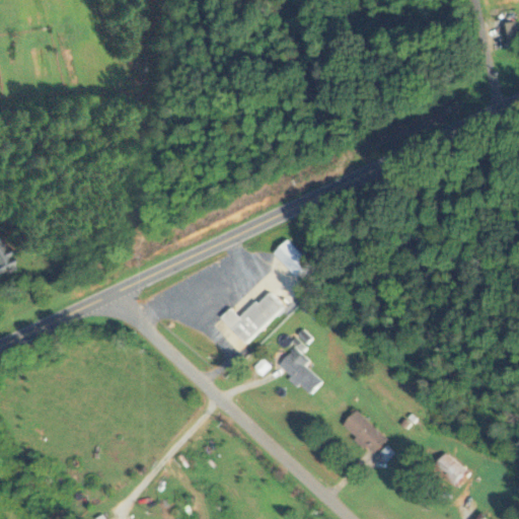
[(514,21),(498,25),(502,44),(518,41),(514,21)]
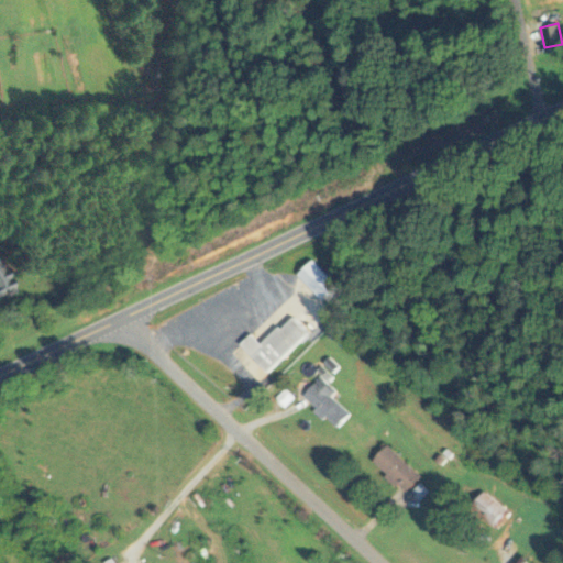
[(0,256),(0,296),(13,291),(1,257),(0,256)]
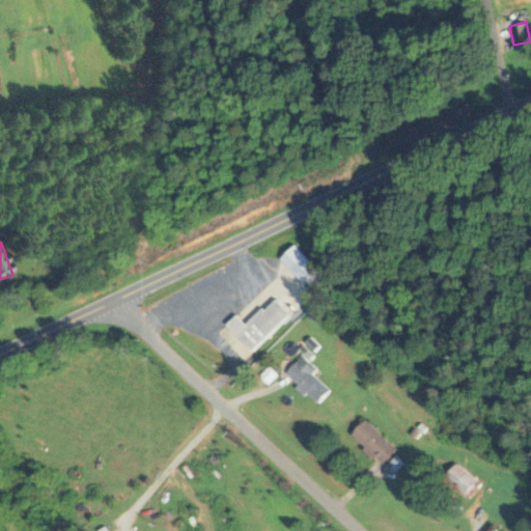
[(315,269),(292,245),(278,259),(302,283),(315,269)]
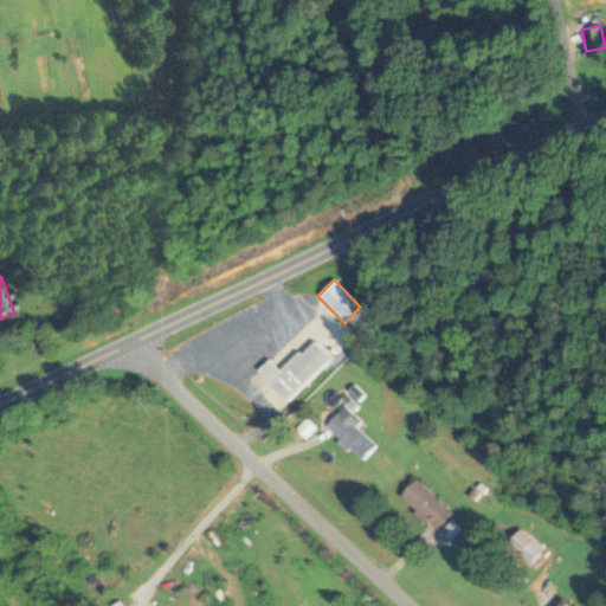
[(279,372),(269,360),(258,369),(285,399),(329,358),(313,340),(279,372)]
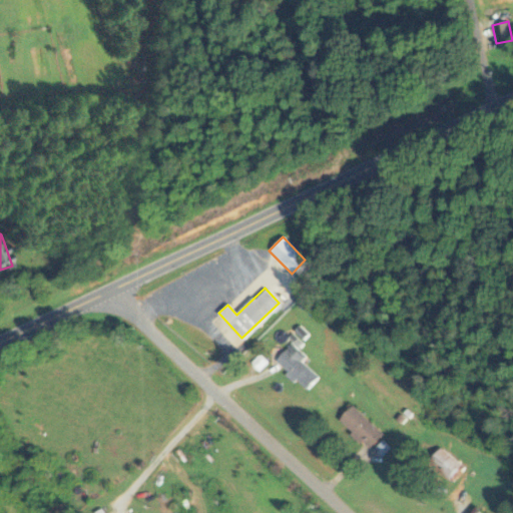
[(275,360),(304,390),(317,377),(300,361),(304,357),(291,344),(275,360)]
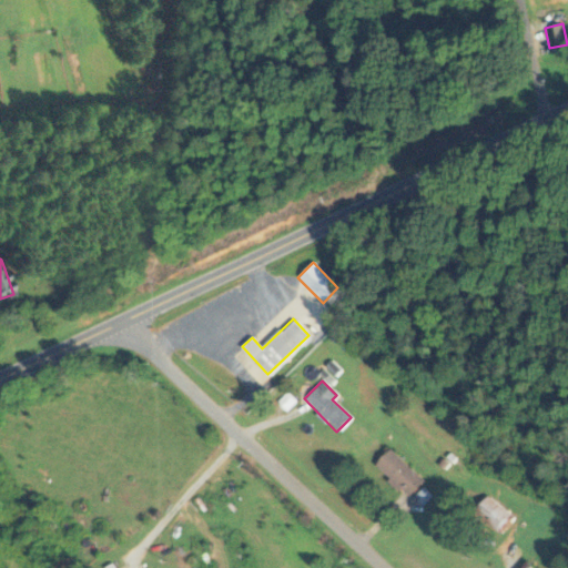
[(422,480),(388,448),(373,464),(406,497),(422,480)]
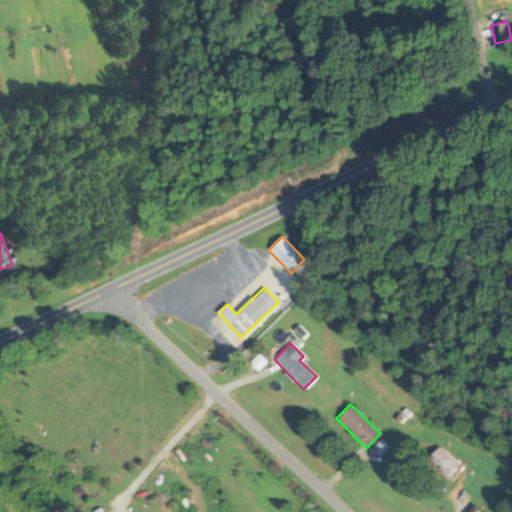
[(450,482),(462,464),(437,448),(425,465),(450,482)]
